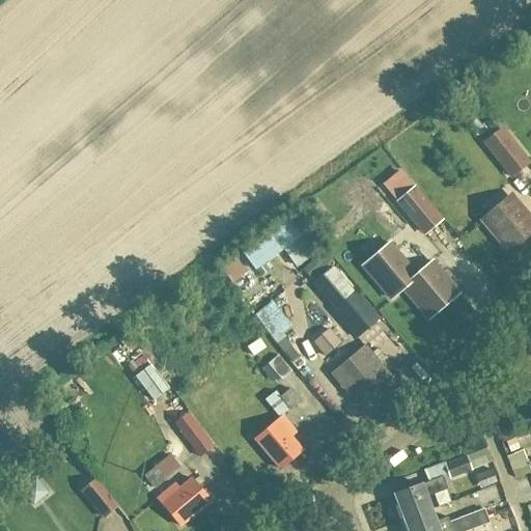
[(502,130),(485,143),(511,175),(528,162),(502,130)]
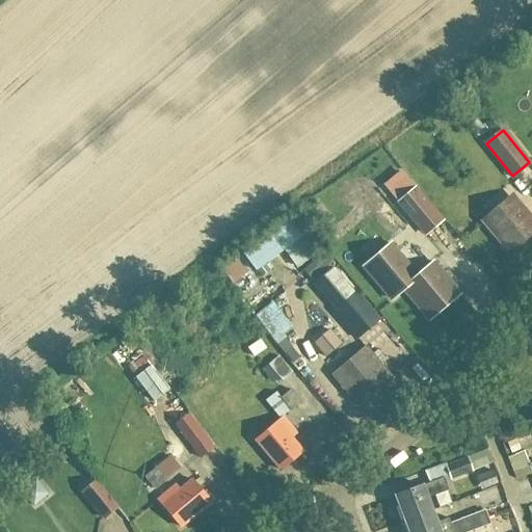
[(426,234),(442,220),(416,189),(399,203),(426,234)]
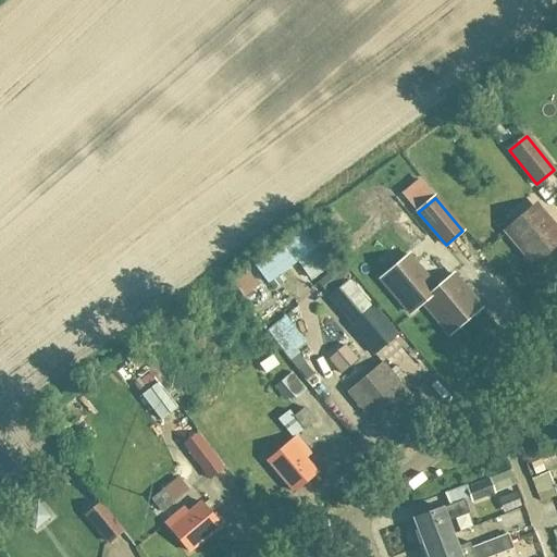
[(505,232),(533,264),(556,244),(556,227),(537,205),(505,232)]
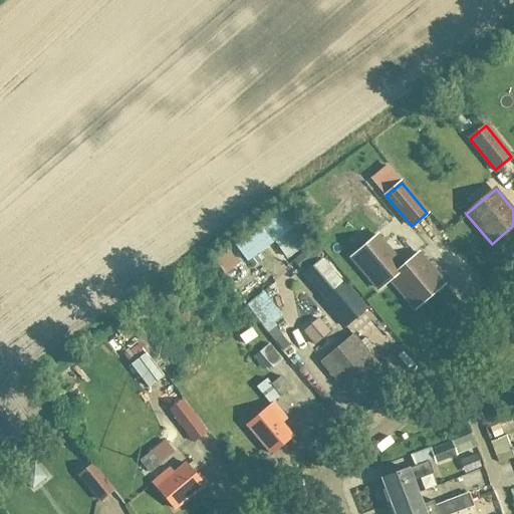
[(281,209),(232,245),(246,264),(295,227),(281,209)]
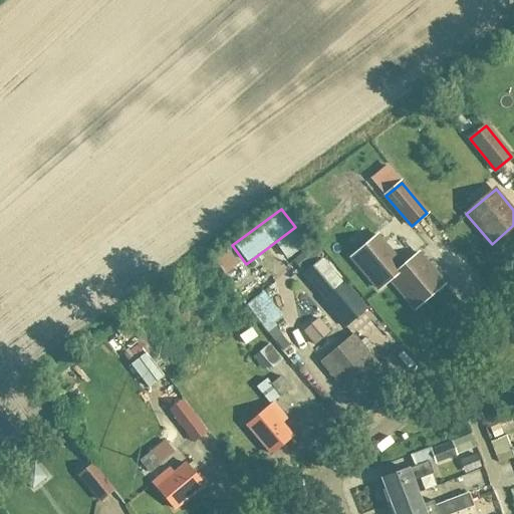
[(391,279),(415,308),(444,284),(419,254),(404,266),(378,236),(351,258),(378,289),(391,279)]
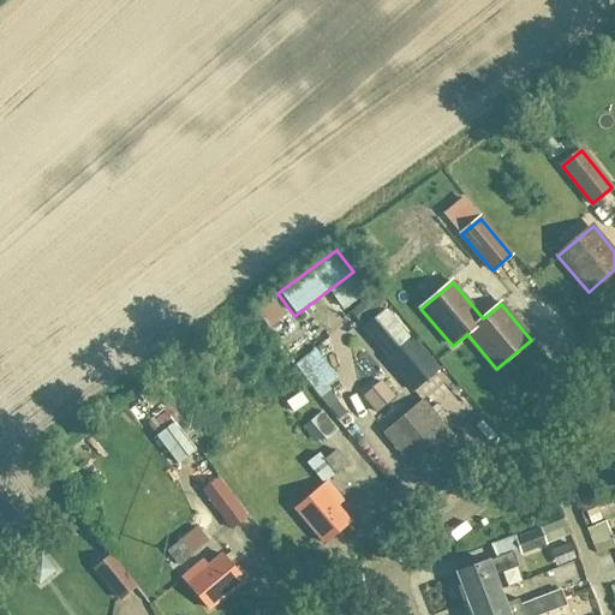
[(364,329),(389,359),(387,360),(413,392),(440,370),(413,339),(411,340),(386,311),(364,329)]
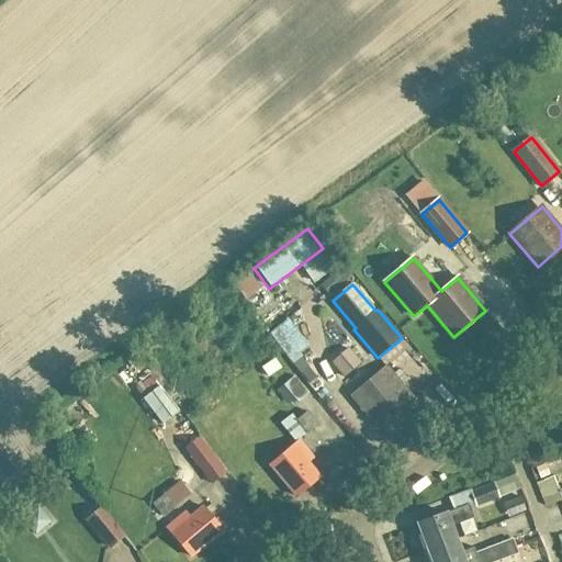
[(307,349),(288,323),(270,336),(290,362),(307,349)]
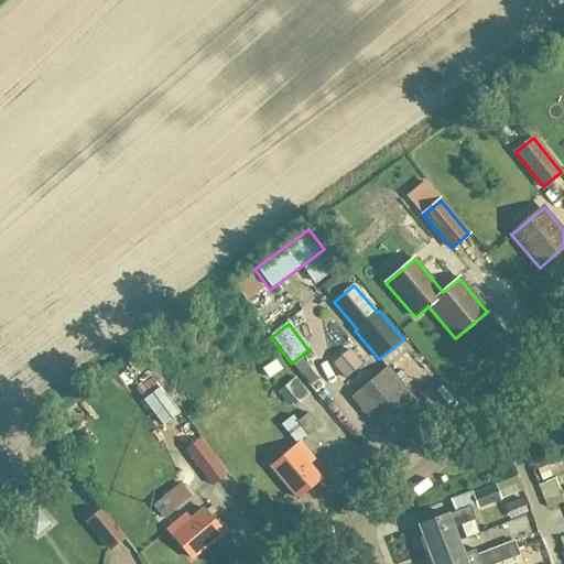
[(349,379),(368,365),(354,347),(335,361),(349,379)]
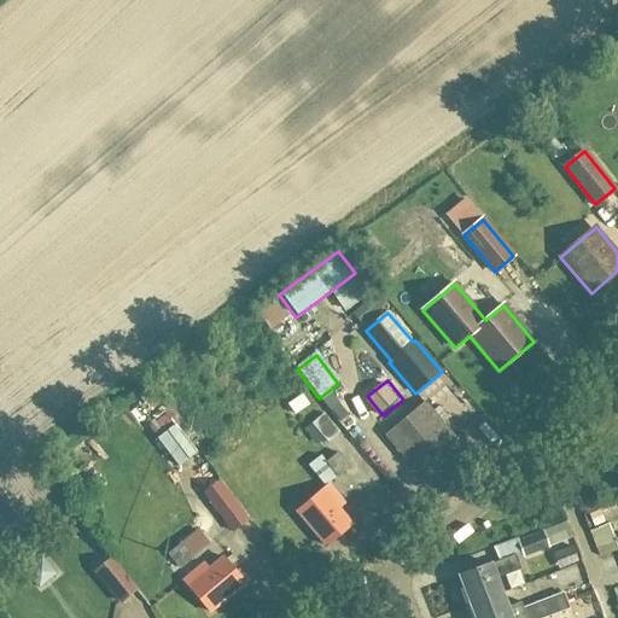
[(386,436),(418,472),(456,439),(425,403),(386,436)]
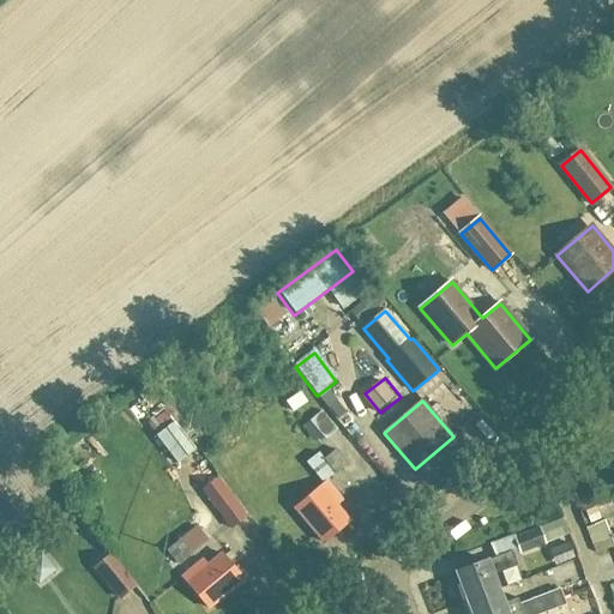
[(309,421),(326,439),(337,431),(321,411),(309,421)]
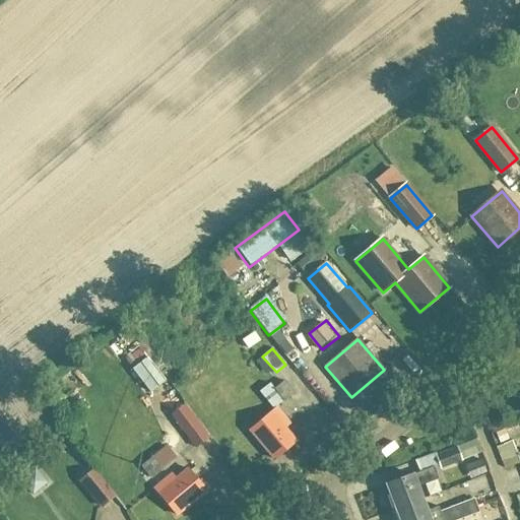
[(151,392),(165,382),(141,349),(127,361),(151,392)]
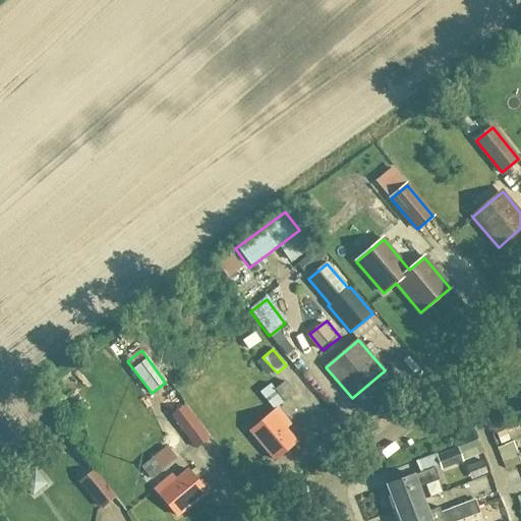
[(261,393),(274,409),(284,401),(285,402),(295,394),(285,382),(275,390),(271,385),(261,393)]
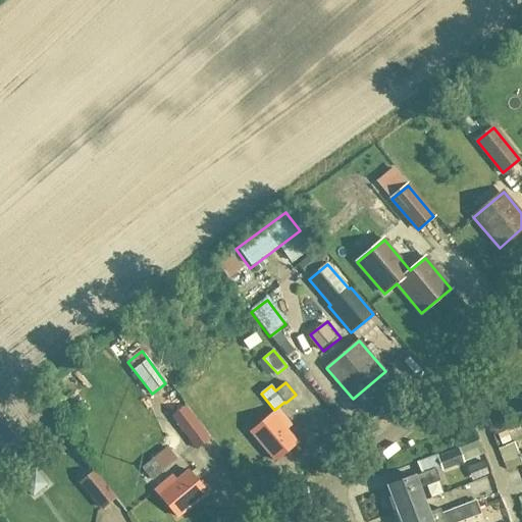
[(197,450),(209,439),(185,407),(172,417),(197,450)]
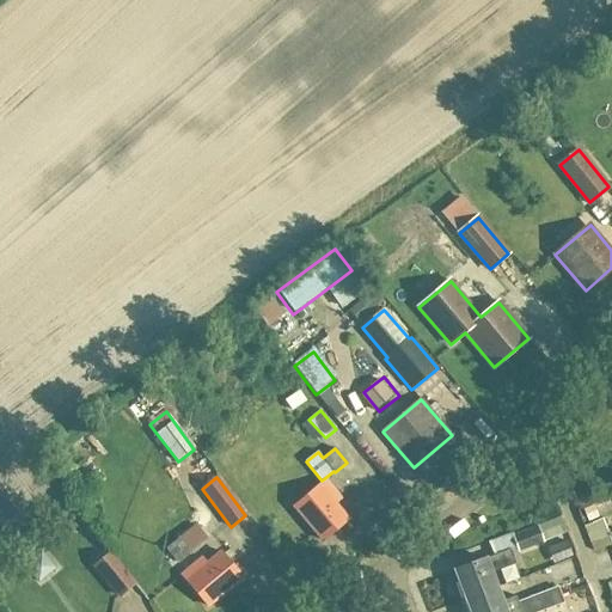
[(295,505),(325,539),(348,520),(335,505),(341,499),(325,479),(295,505)]
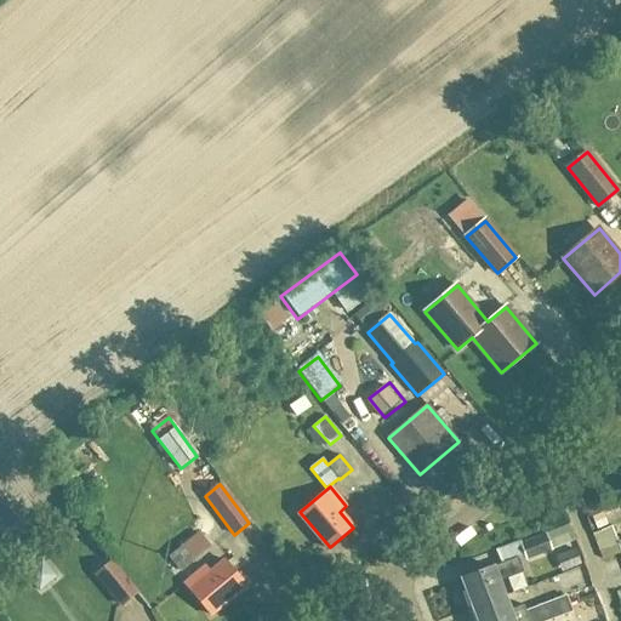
[(552,552),(576,543),(570,528),(546,536),(552,552)]
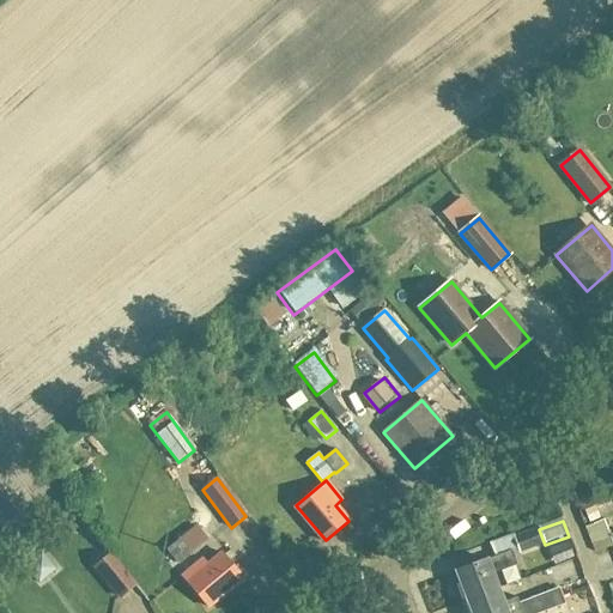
[(539,529),(515,539),(521,554),(545,545),(539,529)]
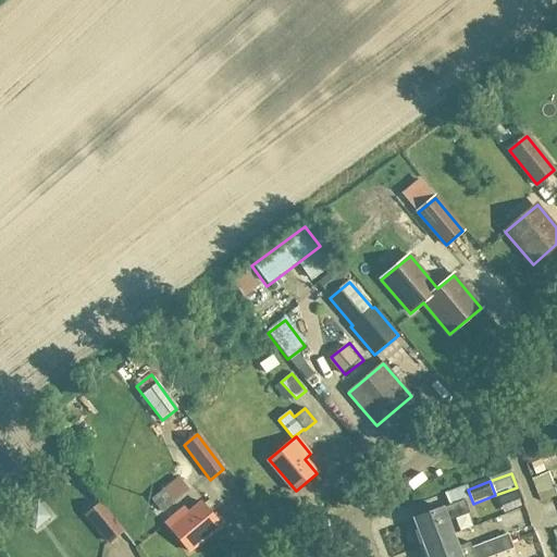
[(162,512),(174,503),(163,490),(151,499),(162,512)]
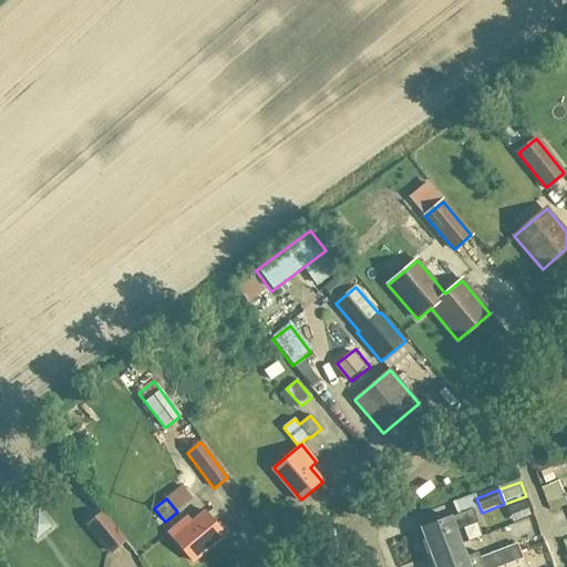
[(192,560),(225,533),(205,511),(184,529),(178,523),(167,532),(192,560)]
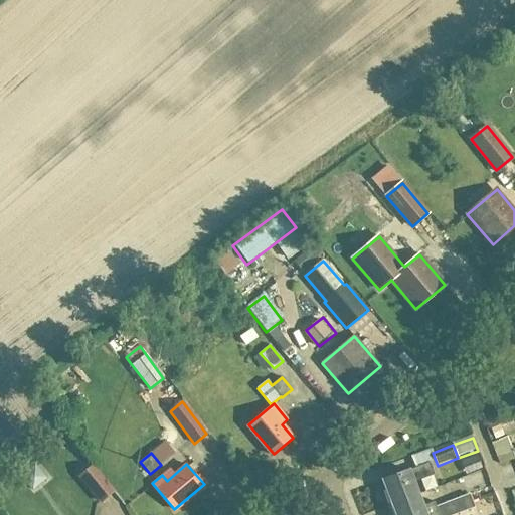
[(387,492),(383,494),(388,507),(419,496),(414,484),(435,476),(431,464),(383,482),(387,492)]
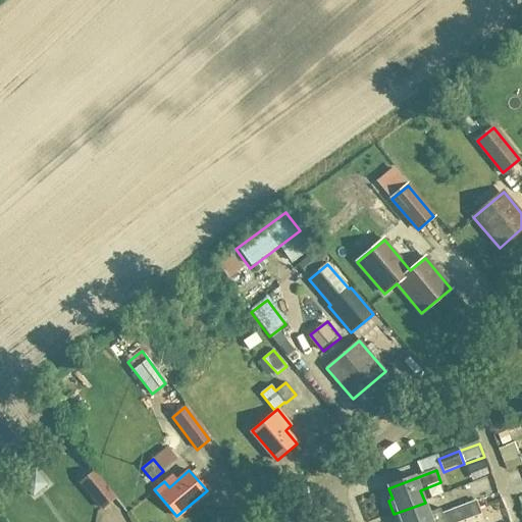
[(115,498),(94,472),(81,483),(102,509),(115,498)]
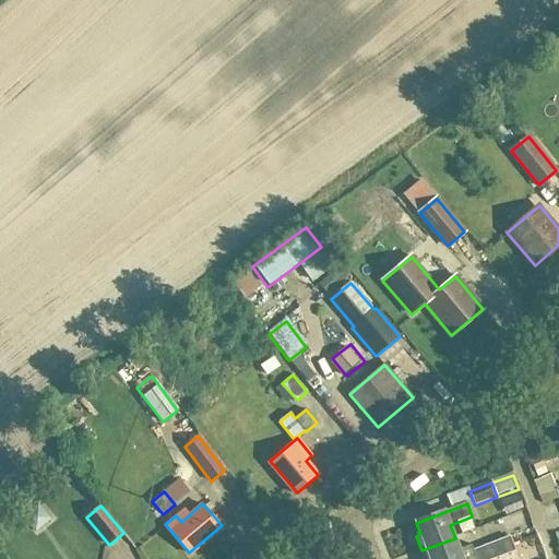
[(455,538),(421,550),(425,558),(476,558),(477,558),(476,558),(497,558),(498,558),(492,545),(474,551),(472,546),(460,550),(455,538)]
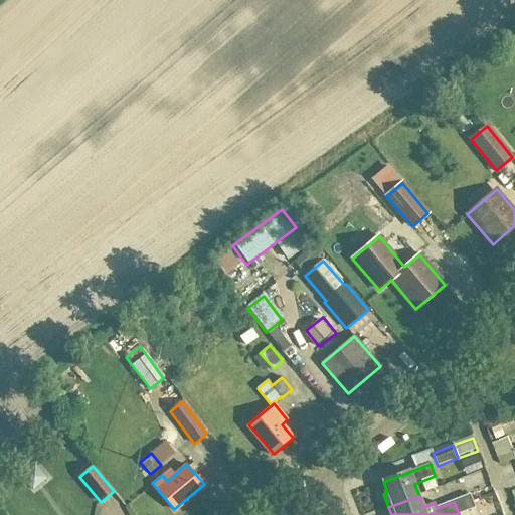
[(470,496),(454,502),(459,514),(475,509),(473,502),(470,496)]
